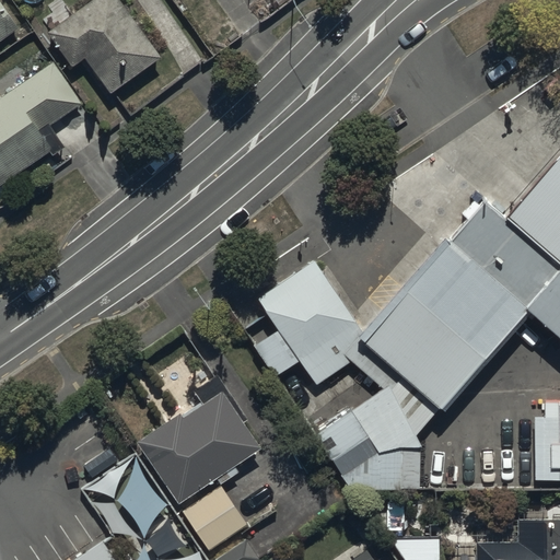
[(161,58),(118,0),(93,0),(47,34),(72,69),(86,58),(113,94),(161,58)]
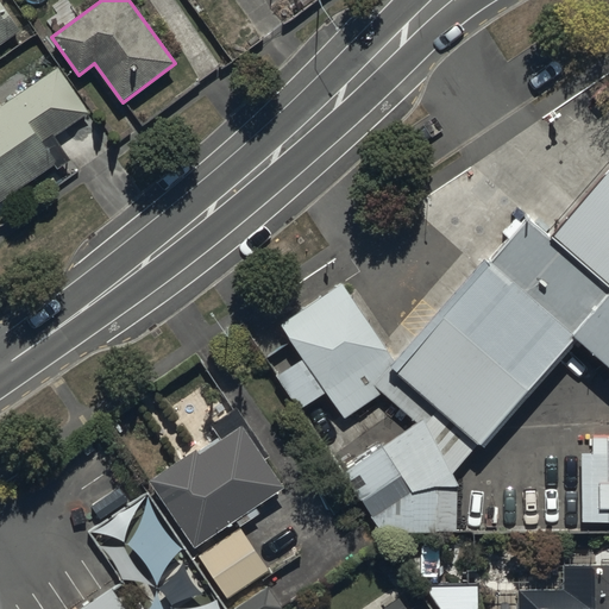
[(0,45),(20,32),(0,1),(0,45)]
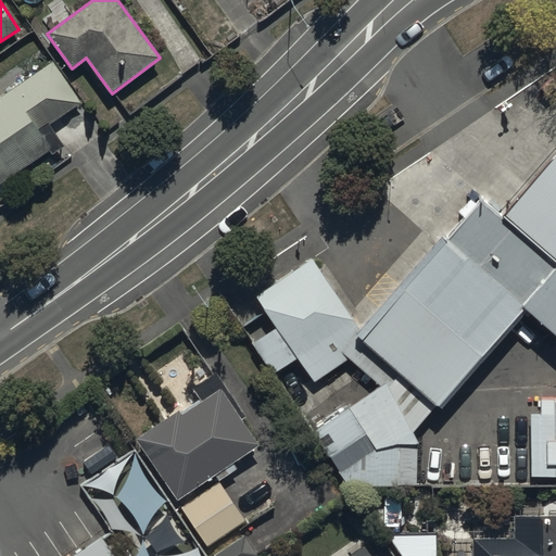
[(52,61),(0,98),(0,185),(49,152),(52,155),(65,147),(50,125),(81,103),(52,61)]
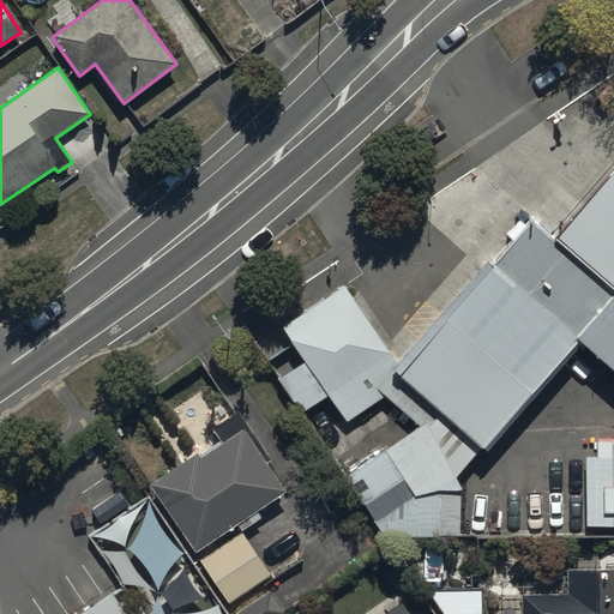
[(613,158),(554,230),(613,283),(613,281),(613,158)]
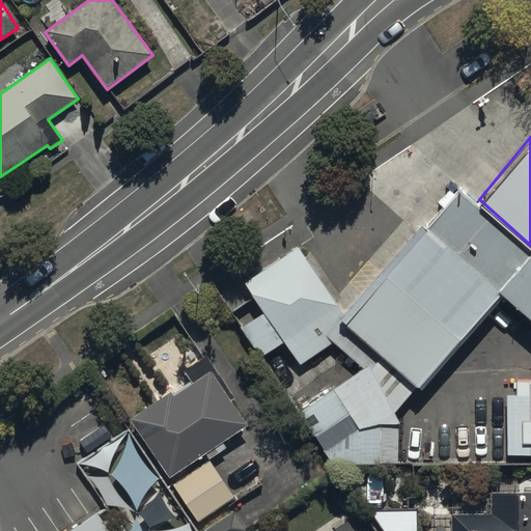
[(479,199),(465,186),(423,228),(339,313),(325,290),(296,247),(243,283),(299,363),(331,342),(356,368),(298,412),(333,464),(392,460),(393,408),(504,294),(530,318),(530,245),(479,199)]
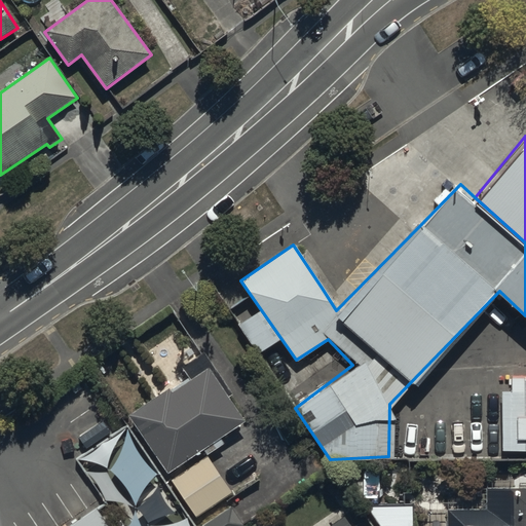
[(168,388),(129,416),(168,474),(202,450),(207,456),(224,444),(221,439),(247,421),(229,398),(233,395),(204,352),(183,367),(191,379),(172,392),(168,388)]
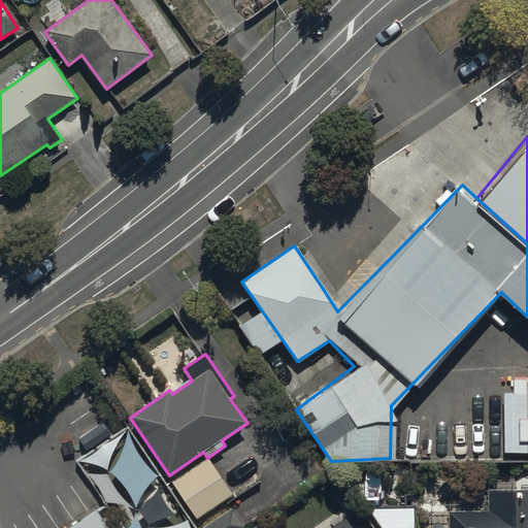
[(527,377),(505,378),(504,450),(527,450),(527,377)]
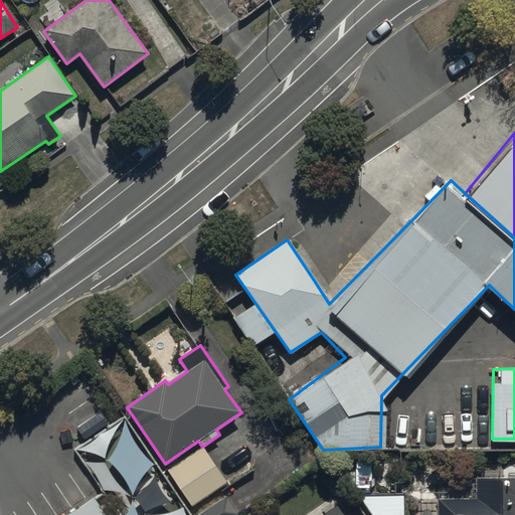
[(226,483),(202,448),(168,471),(193,507),(226,483)]
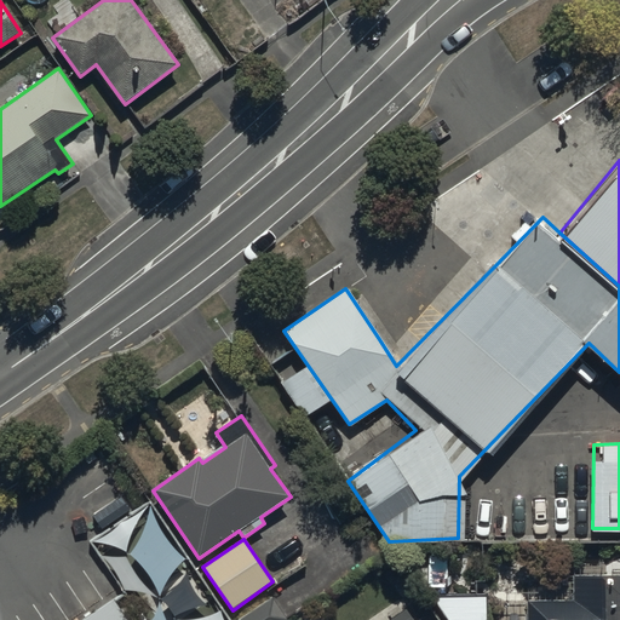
[(619,619),(619,575),(570,577),(570,602),(527,602),(527,619),(619,619)]
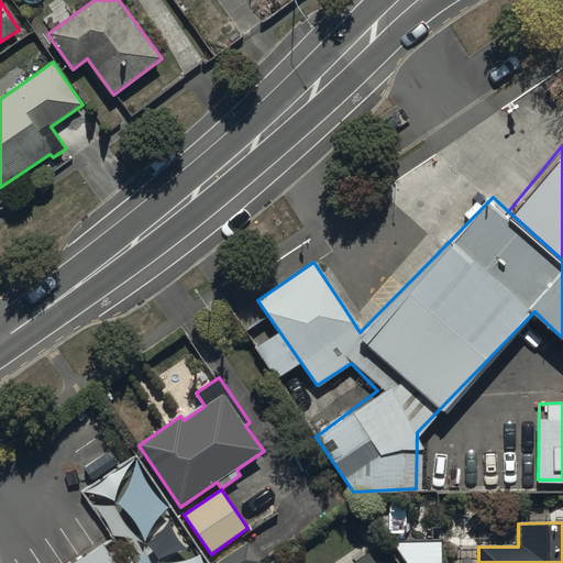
[(122,562),(99,528),(46,562),(122,562)]
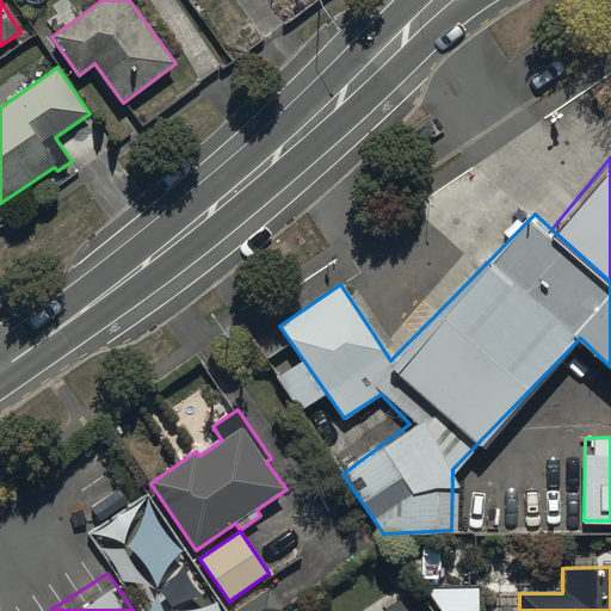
[(284,610),(267,587),(233,610),(284,610)]
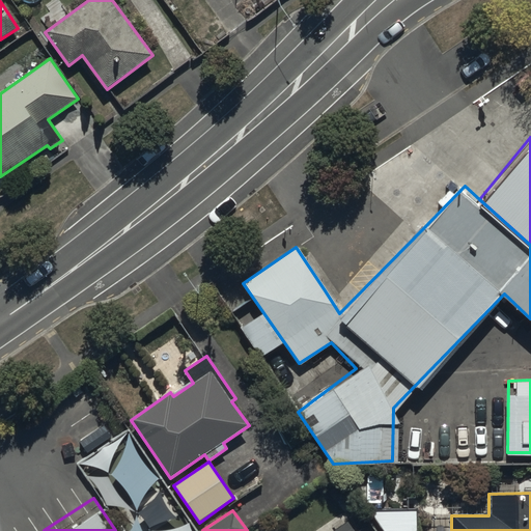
[(417,530),(417,511),(370,512),(383,530),(417,530)]
